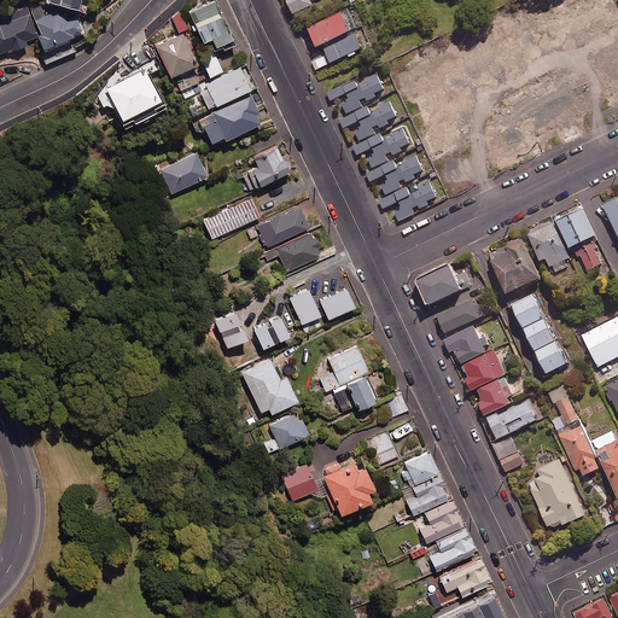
[(54,0),(54,5),(77,11),(80,0),(85,0),(86,0),(54,0)]
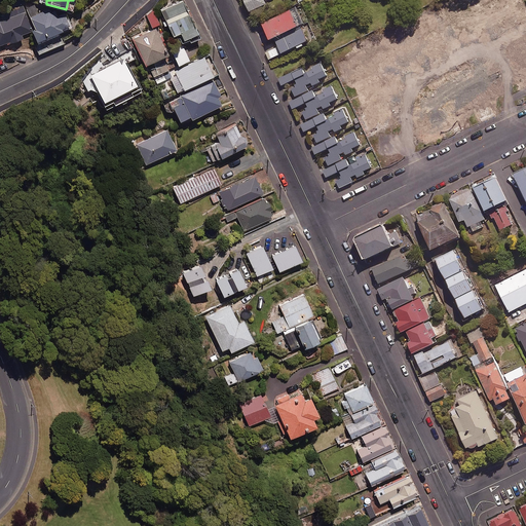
[(198,37),(180,0),(160,10),(172,35),(178,32),(184,43),(198,37)]
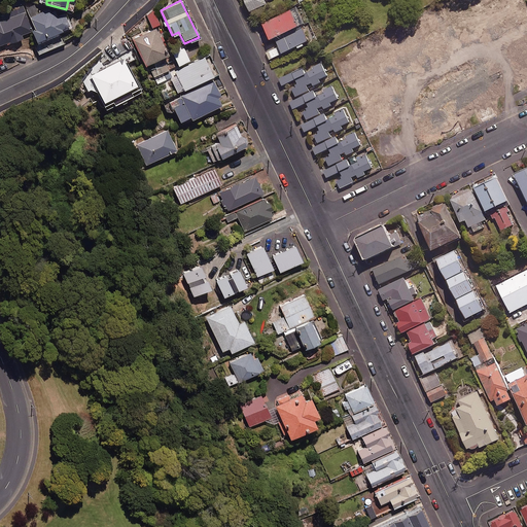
[(244,0),(250,11),(267,4),(265,0),(244,0)]
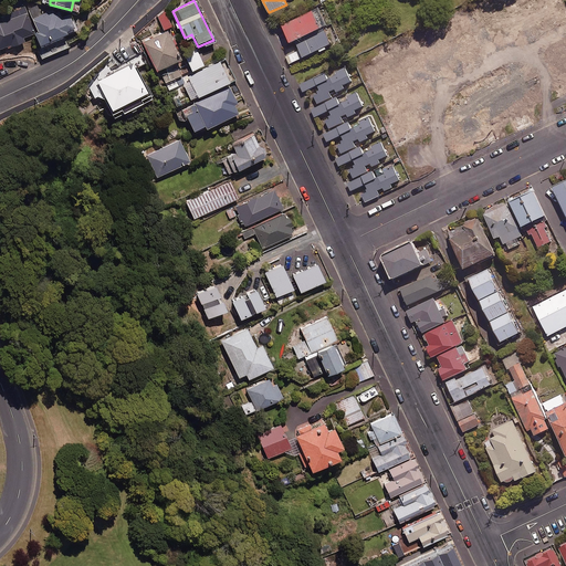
[(326,25),(317,8),(282,25),(290,43),(326,25)]
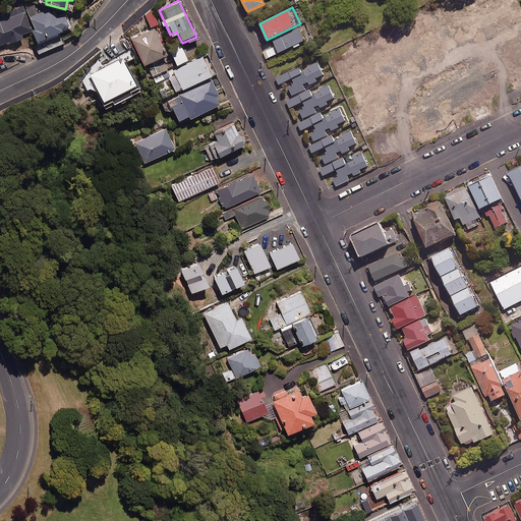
[(56,16),(53,8),(30,17),(35,31),(32,32),(37,43),(69,29),(63,13),(56,16)]
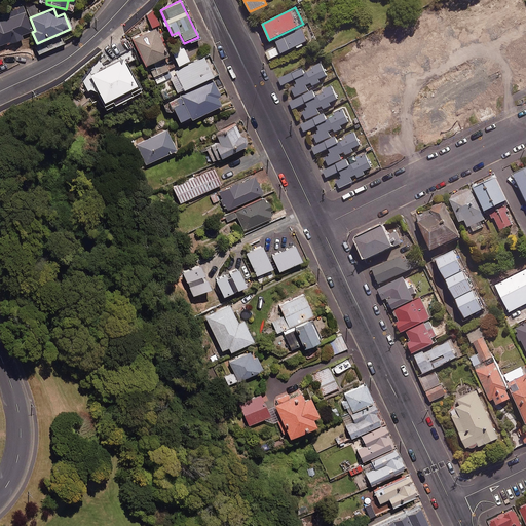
[(158,24),(152,10),(145,13),(151,27),(158,24)]
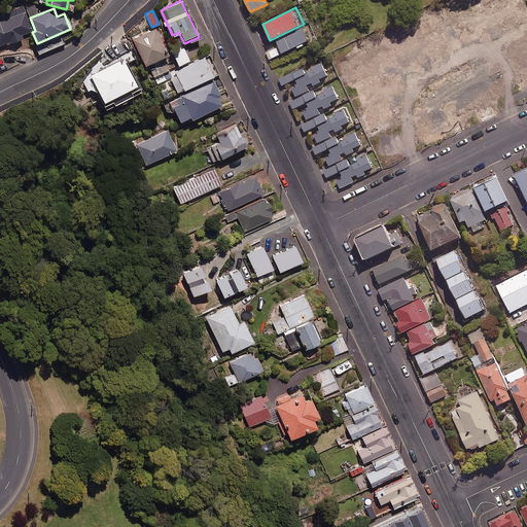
[(32,32),(26,13),(0,22),(0,46),(23,39),(22,35),(32,32)]
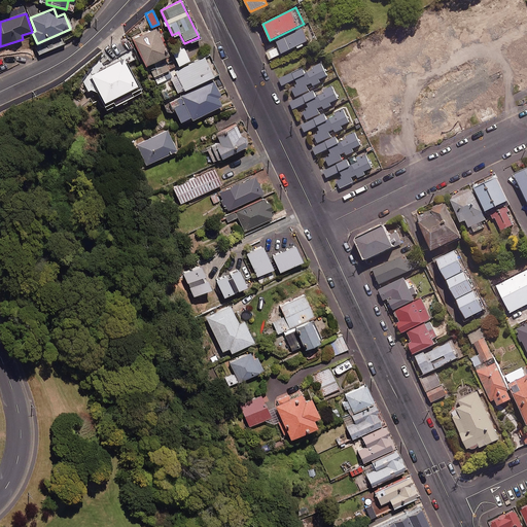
[(471,25),(464,28),(471,42),(479,38),(471,25)]
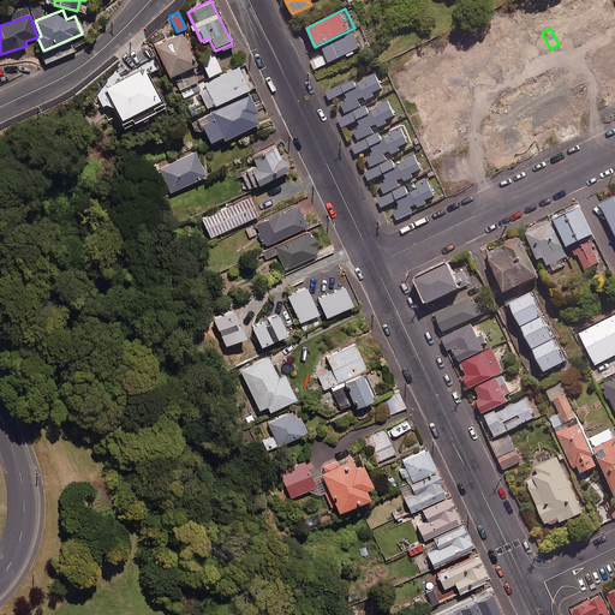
[(574,30),(568,33),(574,47),(581,43),(574,30)]
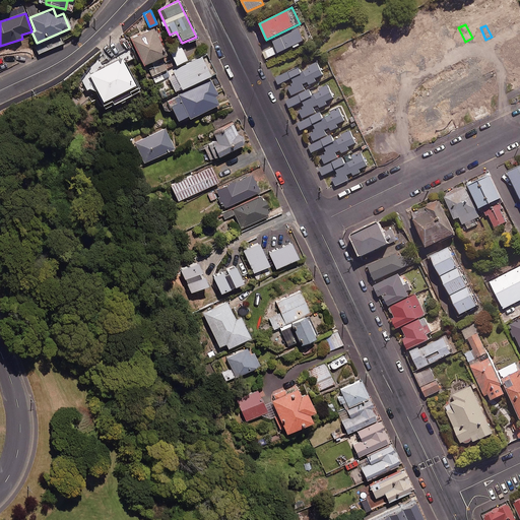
[(165,53),(152,27),(129,38),(141,63),(165,53)]
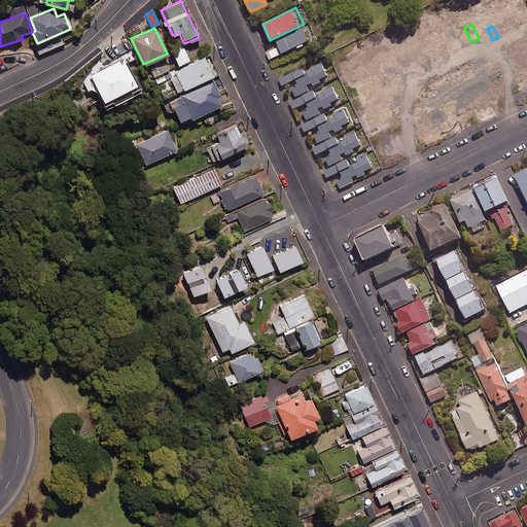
[(304,30),(277,42),(279,46),(269,51),(272,58),(309,41),(304,30)]
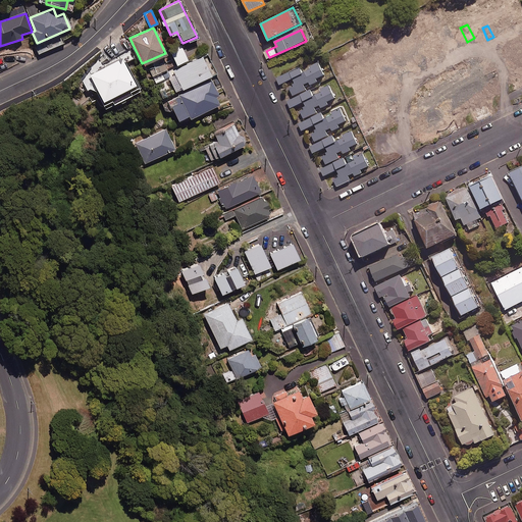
[(187,59),(180,44),(168,50),(174,64),(187,59)]
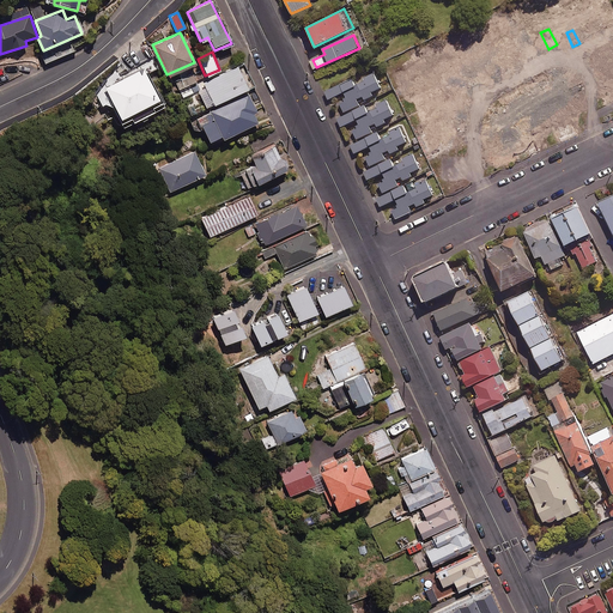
[(472,65),(463,68),(469,83),(478,78),(472,65)]
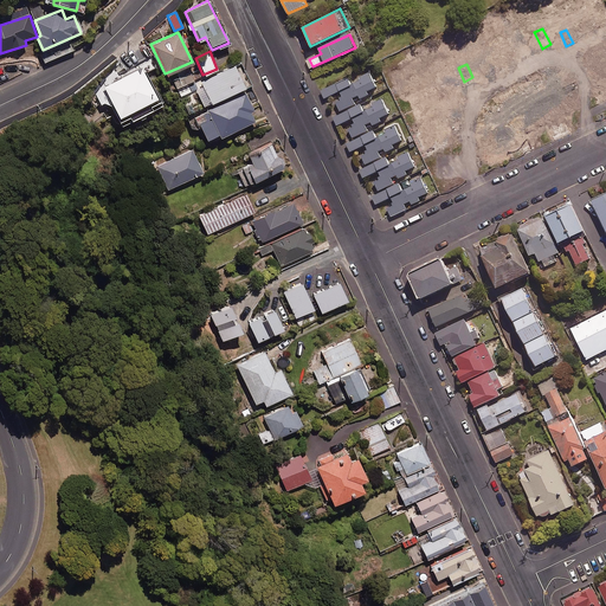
[(244,86),(234,65),(200,81),(211,102),(244,86)]
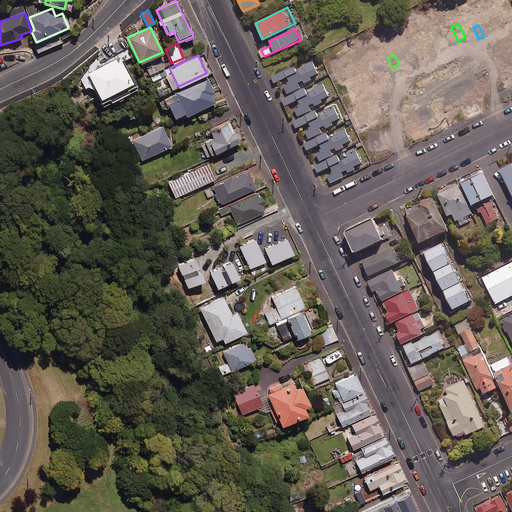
[(419,66),(413,55),(405,59),(411,70),(419,66)]
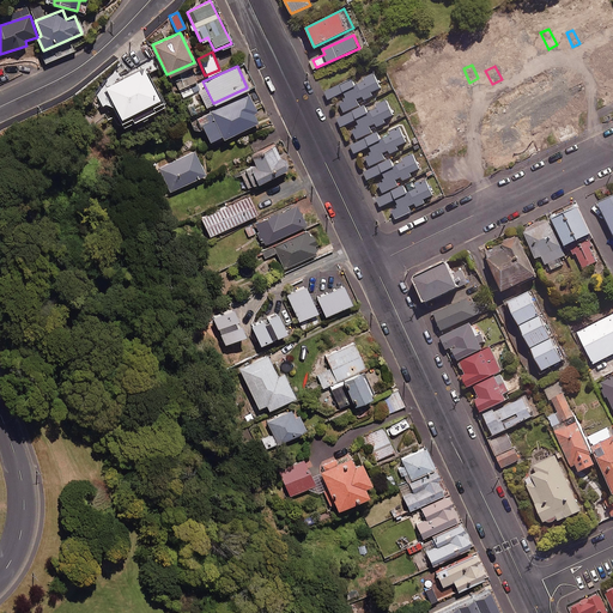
[(162,103),(143,67),(103,87),(121,125),(162,103)]
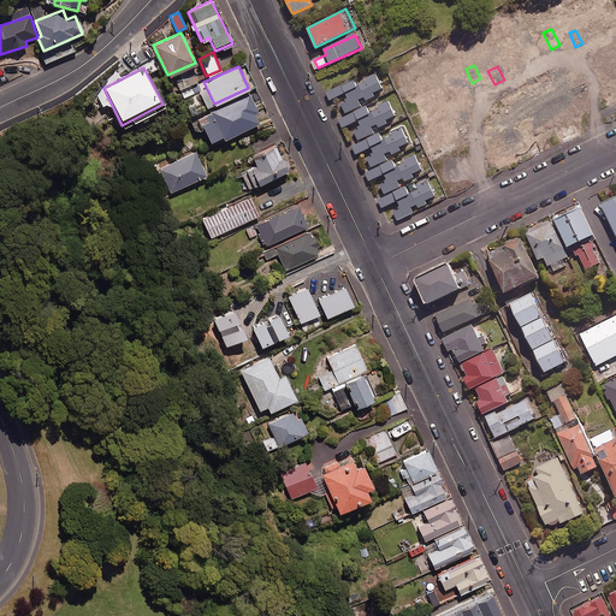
[(365,98),(367,101),(374,96),(373,94),(384,88),(375,72),(363,78),(366,82),(360,86),(361,88),(345,95),(348,100),(342,102),(347,113),(362,105),(360,100),(365,98)]
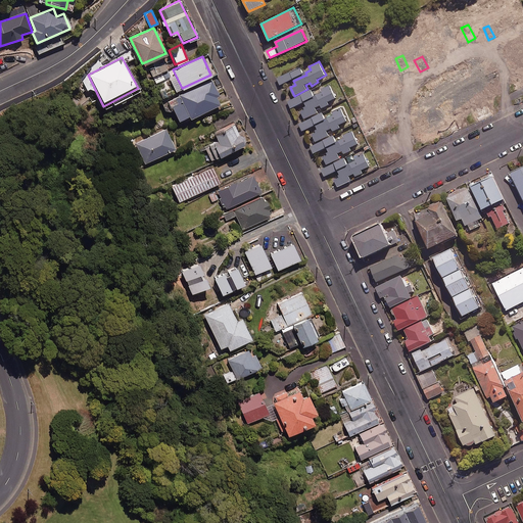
[(168,68),(164,62),(148,69),(151,76),(168,68)]
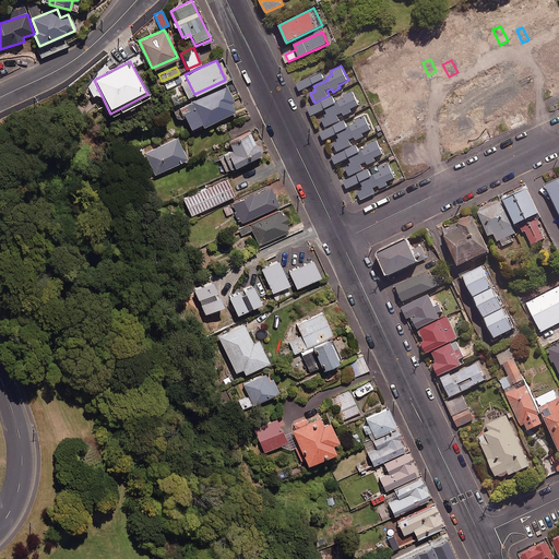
[(558,70),(548,75),(557,93),(552,95),(556,103),(558,100),(558,70)]
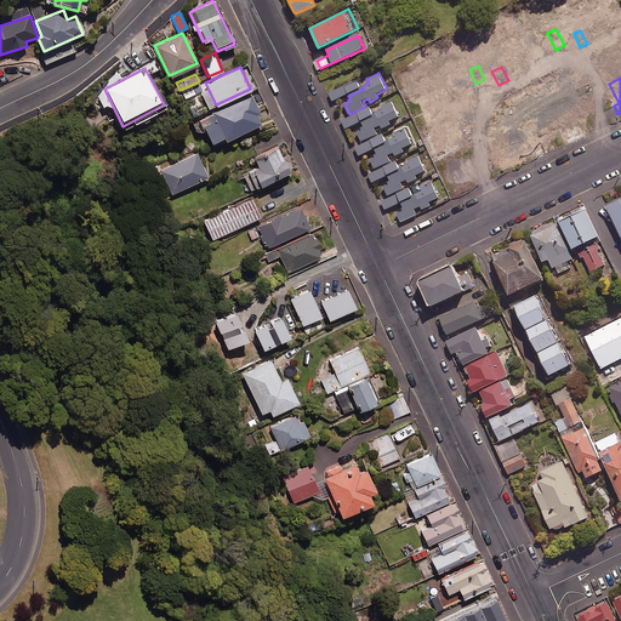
[(360,89),(357,80),(330,92),(334,101),(360,89)]
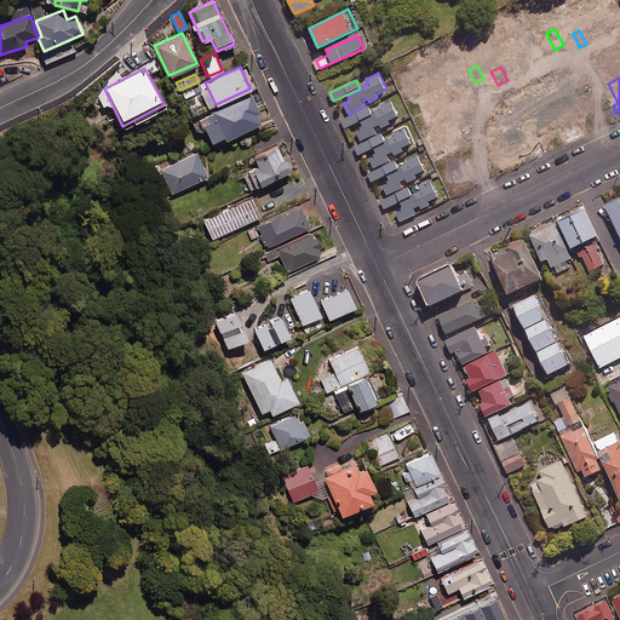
[(259,113),(251,95),(200,118),(211,142),(223,137),(224,139),(259,122),(256,114),(259,113)]
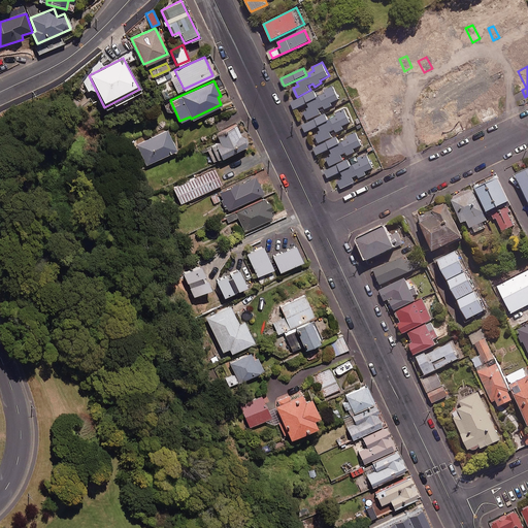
[(467,112),(453,83),(436,90),(439,98),(454,128),(457,134),(464,131),(458,119),(467,114),(467,112)]
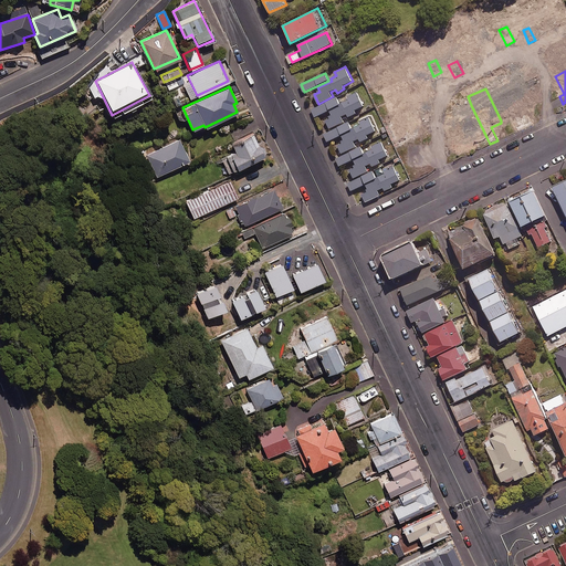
[(347,114),(348,117),(357,114),(355,111),(364,107),(356,93),(341,101),(343,105),(329,113),(332,116),(325,119),(331,129),(344,122),(342,117),(347,114)]
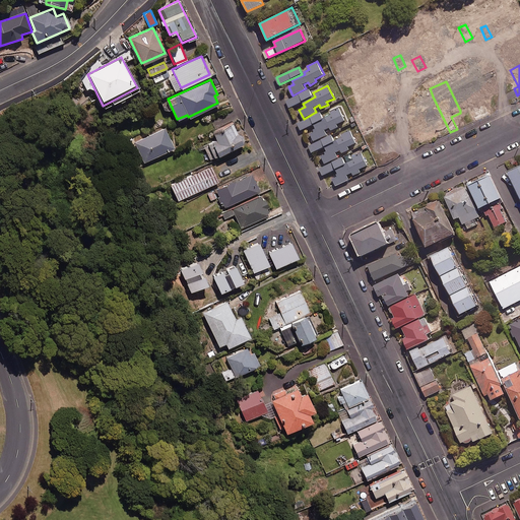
[(308,89),(286,101),(289,108),(311,98),(308,89)]
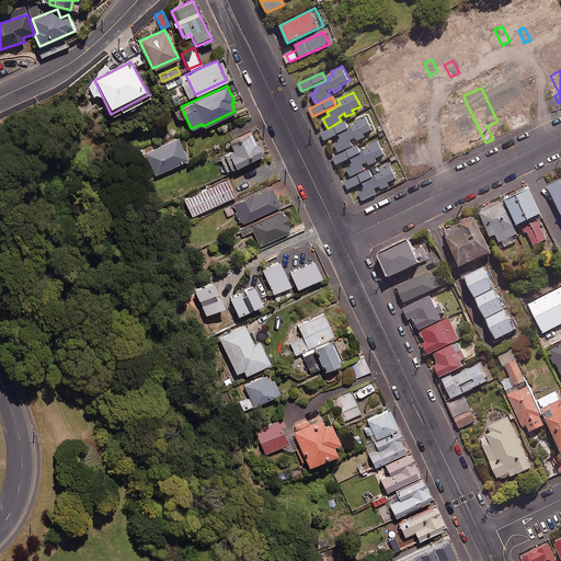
[(428,100),(418,106),(420,112),(432,106),(428,100)]
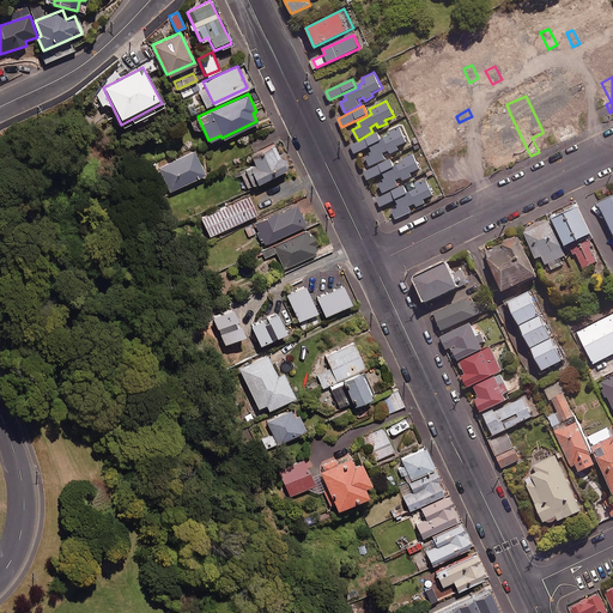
[(527,149),(510,114),(491,123),(503,150),(489,157),(492,165),(527,149)]
